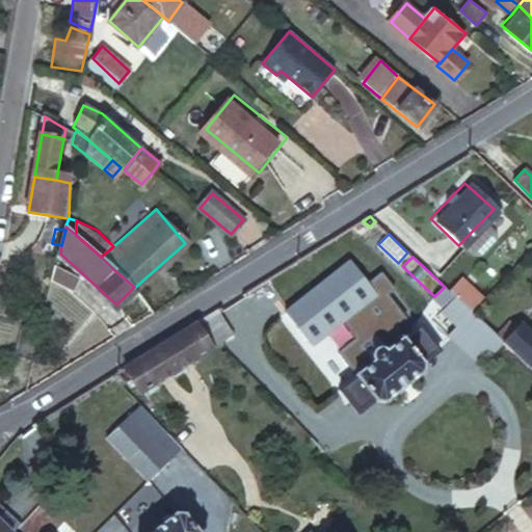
[(355,411),(372,398),(383,400),(420,371),(421,361),(411,349),(428,336),(416,321),(400,334),(393,325),(404,317),(386,293),(393,288),(380,271),(367,281),(349,258),(284,309),(309,342),(340,318),(353,336),(336,349),(352,373),(336,387),(355,411)]
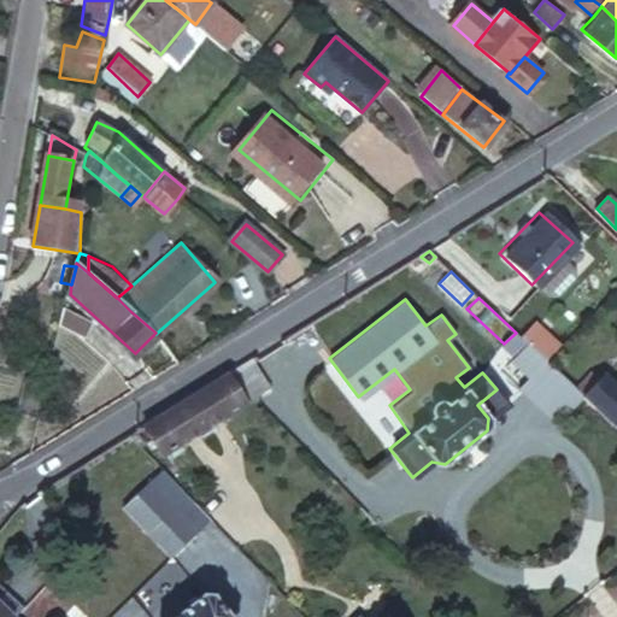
[(518,335),(536,352),(544,358),(558,342),(533,321),(518,335)]
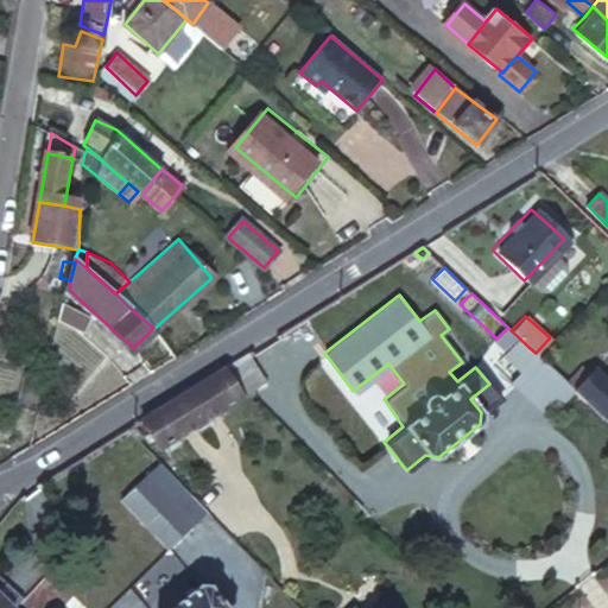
[(508,328),(496,339),(496,340),(517,359),(529,347),(511,330),(508,328)]
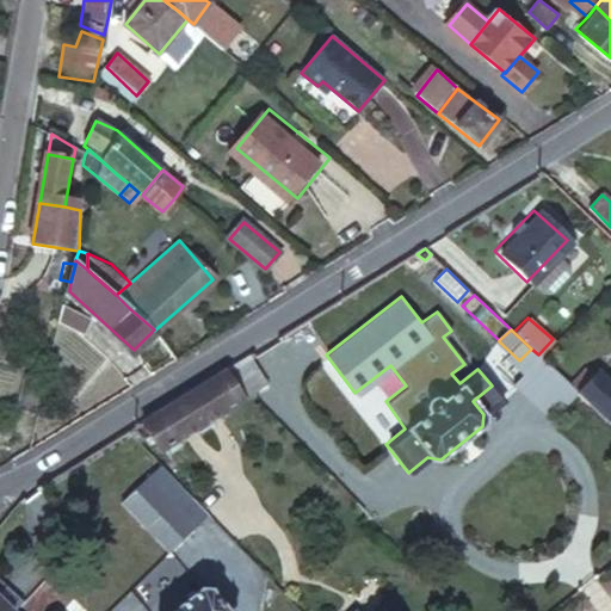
[(32,370),(30,380),(45,386),(47,380),(49,372),(32,370)]
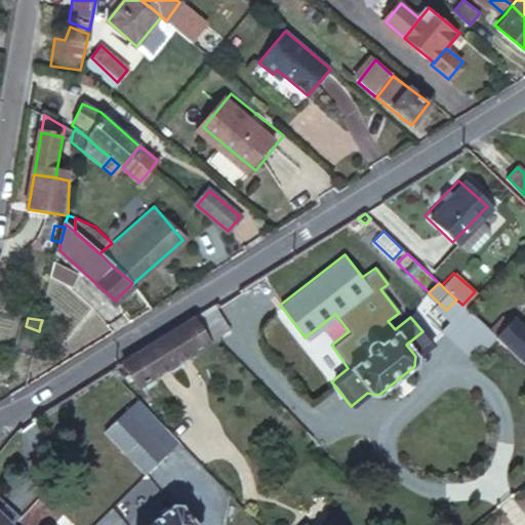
[(174,367),(175,367),(210,346),(196,319),(186,325),(160,340),(174,367)]
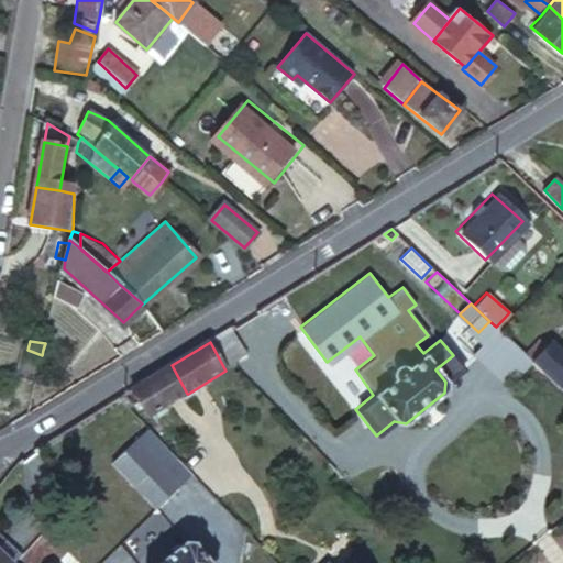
[(525,354),(531,361),(542,351),(534,343),(525,354)]
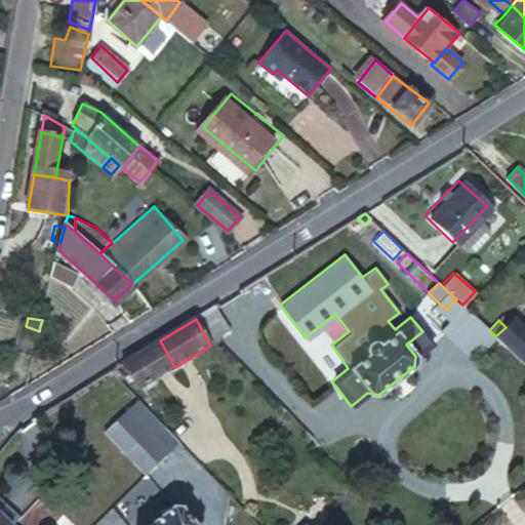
[(524,336),(510,322),(506,327),(495,336),(524,364),(524,336)]
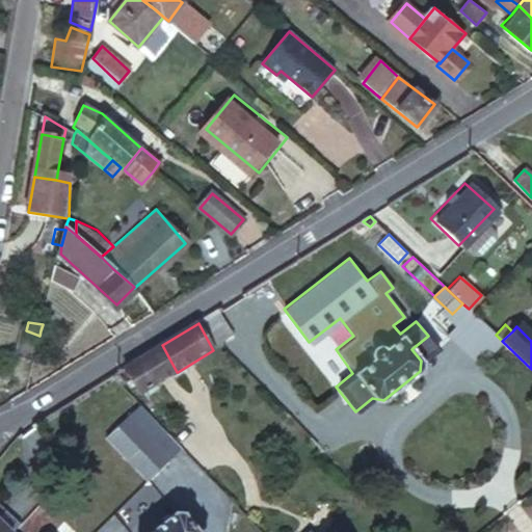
[(40,336),(26,330),(23,341),(21,354),(33,357),(40,336)]
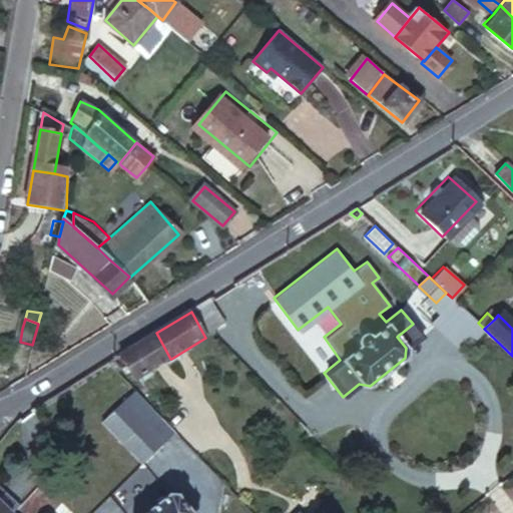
[(122,355),(128,366),(136,380),(171,359),(170,359),(156,333),(148,339),(122,355)]
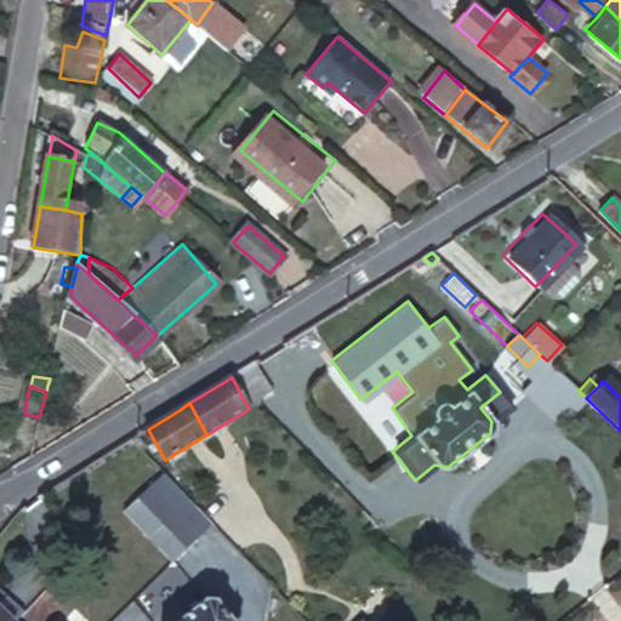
[(138,436),(146,449),(155,443),(148,429),(138,436)]
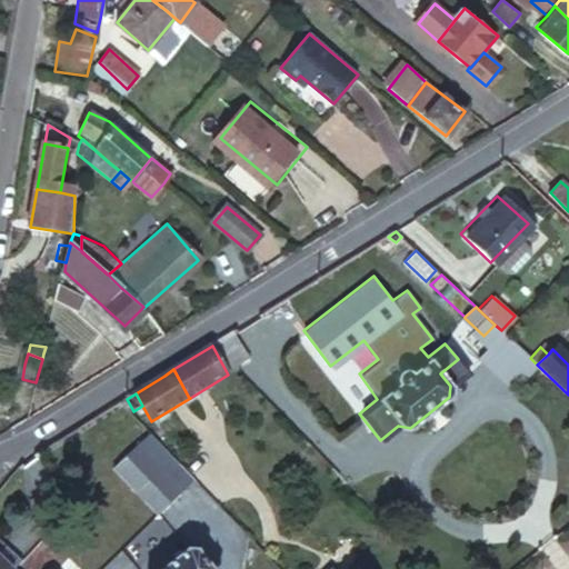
[(111,461),(158,511),(182,488),(136,438),(111,461)]
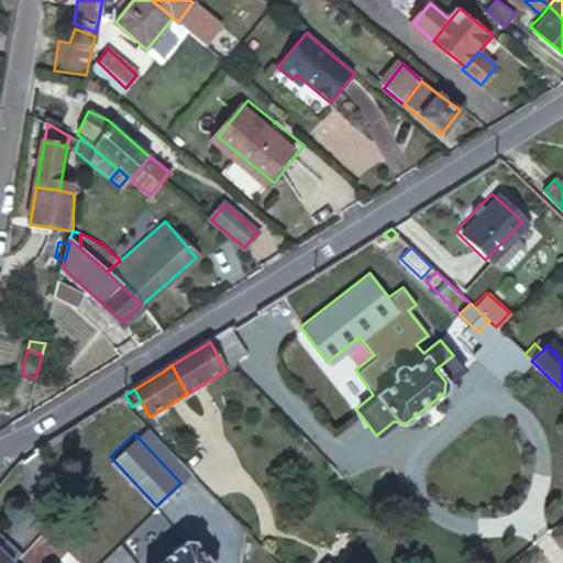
[(0,543),(0,551),(11,562),(12,562),(21,554),(6,539),(0,543)]
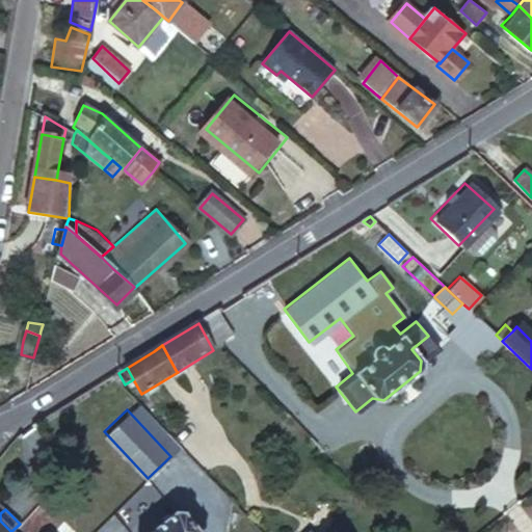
[(177,509),(145,531),(201,531),(183,509),(177,509)]
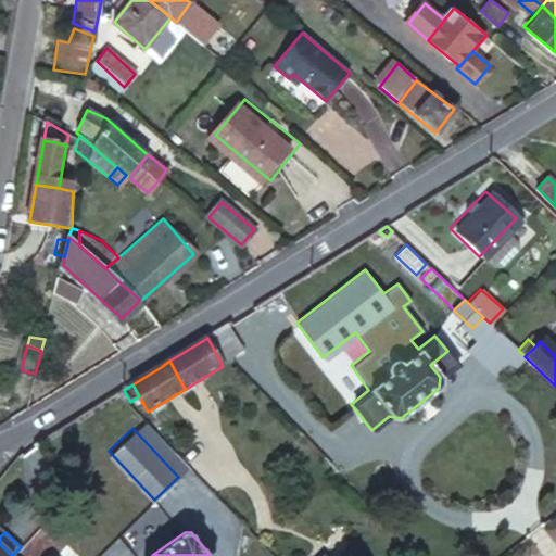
[(0,555),(9,555),(11,555),(0,544),(0,555)]
